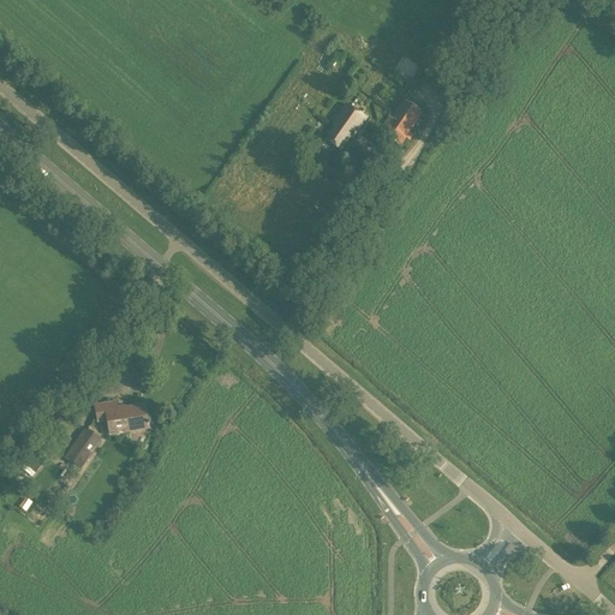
[(359,34),(353,42),(366,52),(372,42),(359,34)]
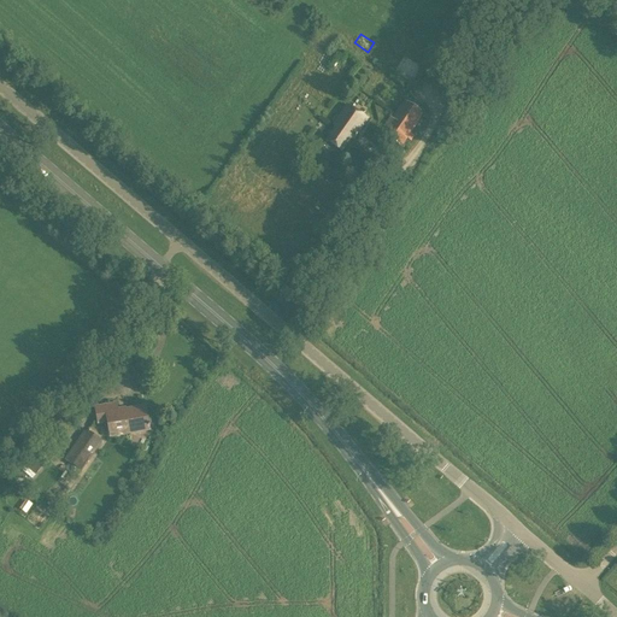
[(381,133),(401,148),(424,115),(404,100),(391,119),(389,118),(381,133)]
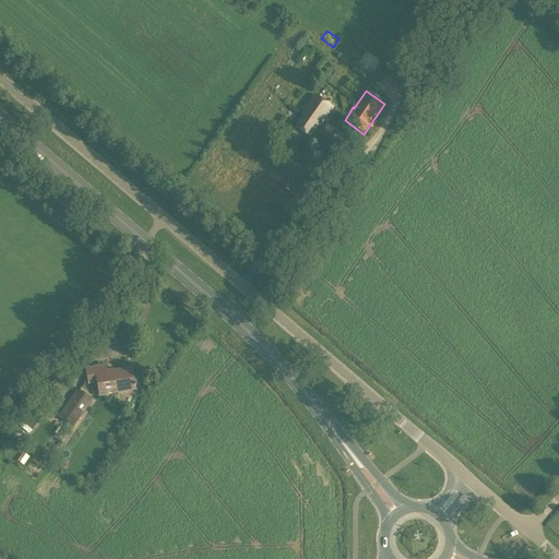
[(320,127),(333,108),(314,95),(301,115),(304,116),(295,128),(309,138),(317,126),(320,127)]
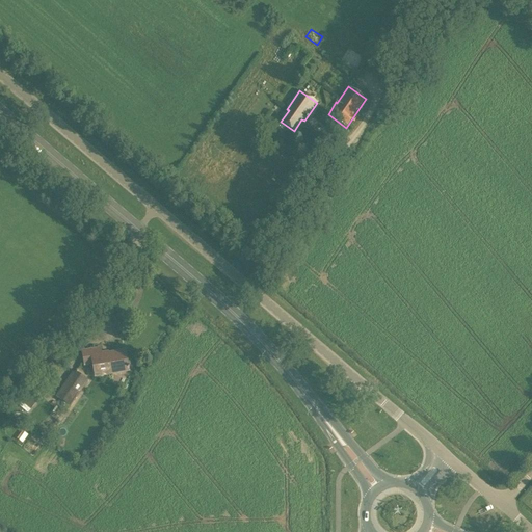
[(95,373),(95,378),(129,372),(128,367),(125,351),(101,355),(100,348),(81,351),(84,366),(92,365),(95,373)]
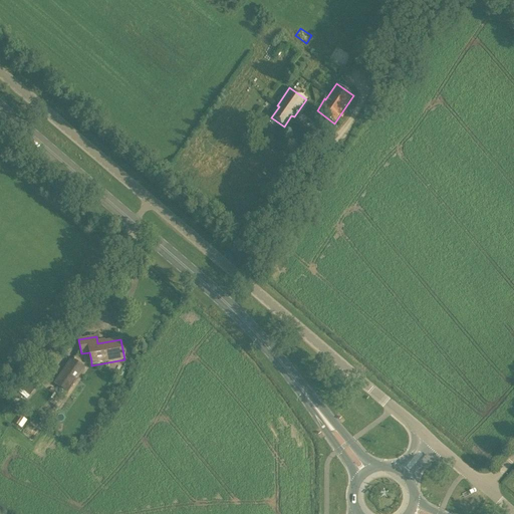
[(71,357),(53,383),(69,393),(85,368),(71,357)]
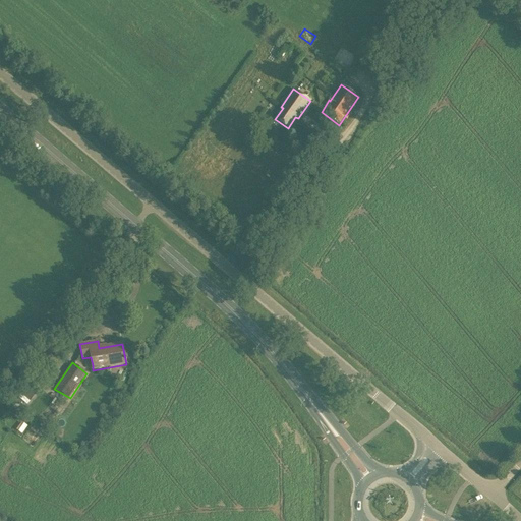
[(19,397),(29,404),(40,389),(32,383),(19,397)]
